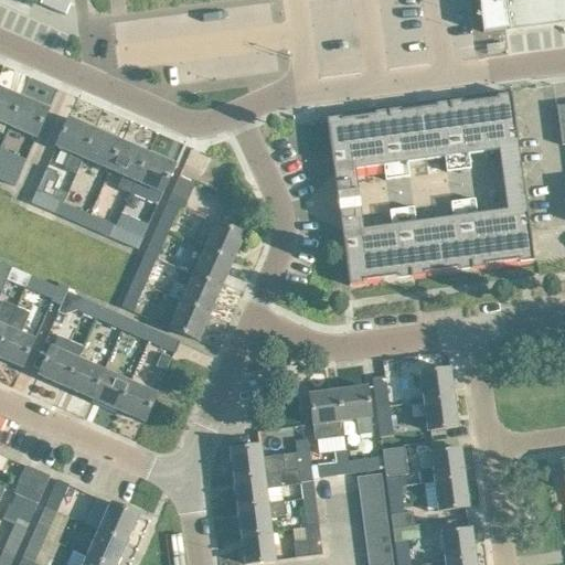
[(59,0),(41,0),(40,4),(46,8),(65,16),(67,10),(70,4),(59,0)]
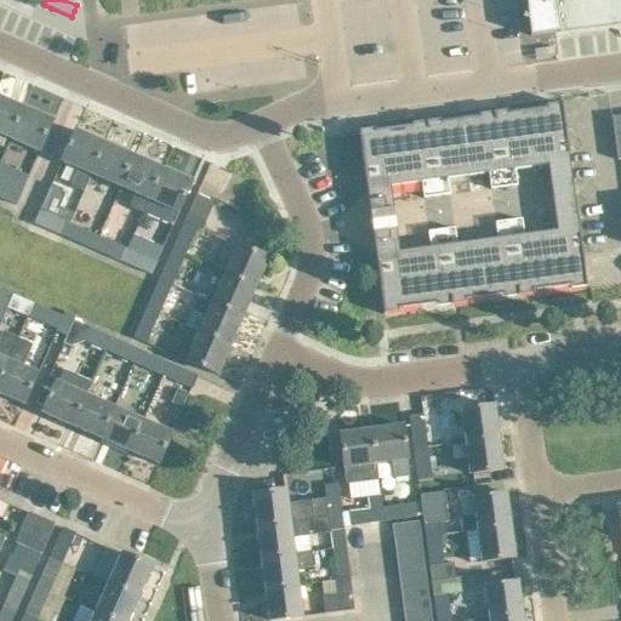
[(620,0),(525,0),(530,34),(620,22),(620,0)]
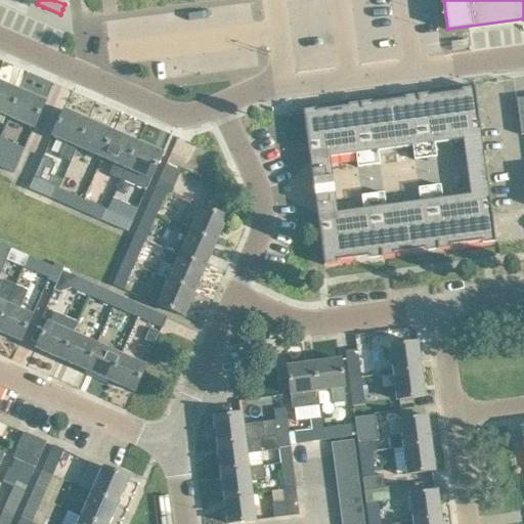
[(0,123),(3,125),(6,117),(9,119),(20,92),(0,82),(0,123)]
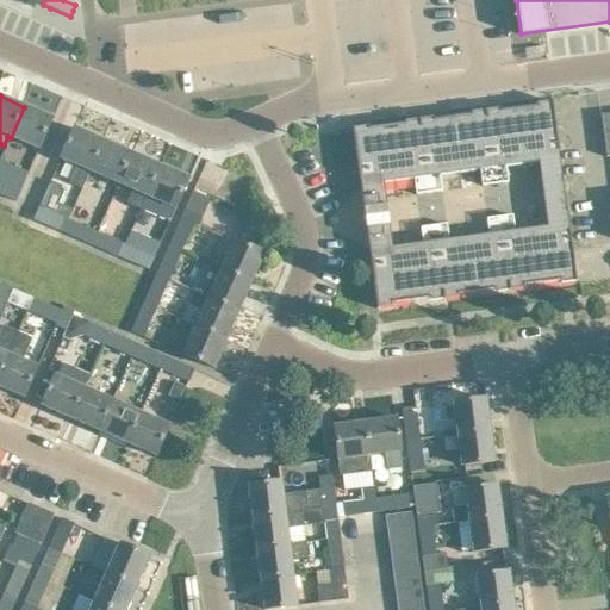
[(537,107),(518,110),(526,157),(545,154),(549,190),(556,188),(558,193),(564,192),(552,103),(551,103),(552,110),(539,112),(537,107)]
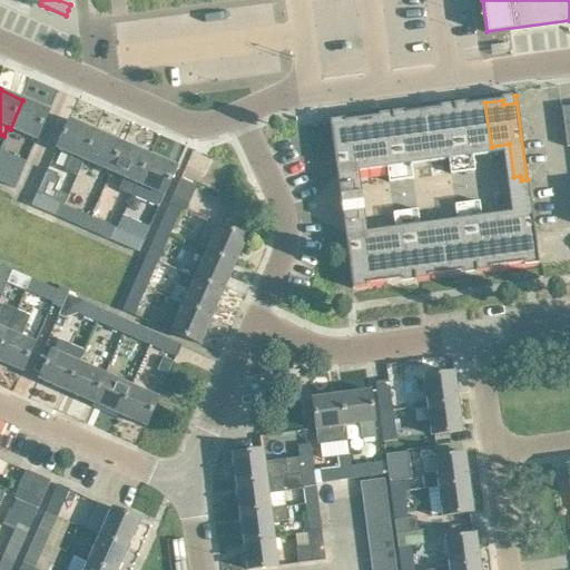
[(22,100),(10,129),(37,140),(40,131),(49,111),(22,100)]
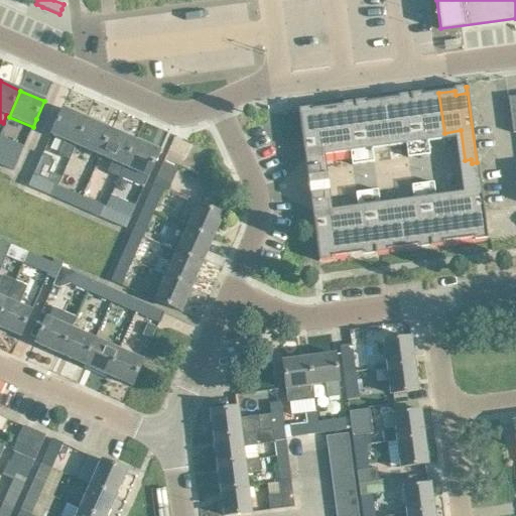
[(411,94),(410,94),(419,156),(429,155),(427,135),(444,133),(438,93),(422,95),(423,99),(412,101),(411,94)]
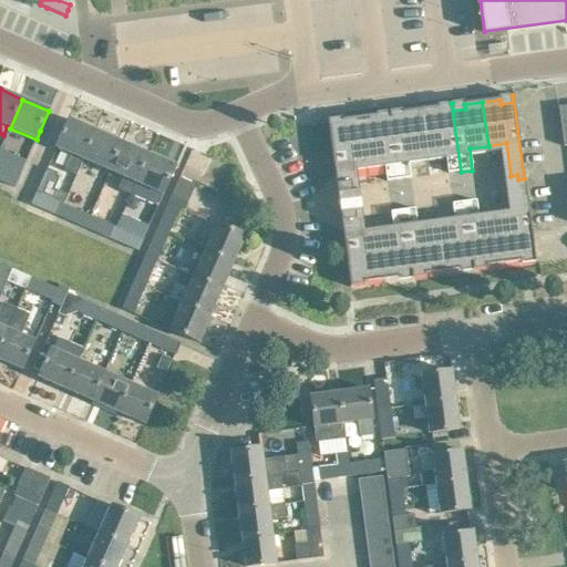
[(445,152),(449,174),(461,172),(451,103),(451,111),(439,112),(439,107),(421,110),(426,154),(445,152)]
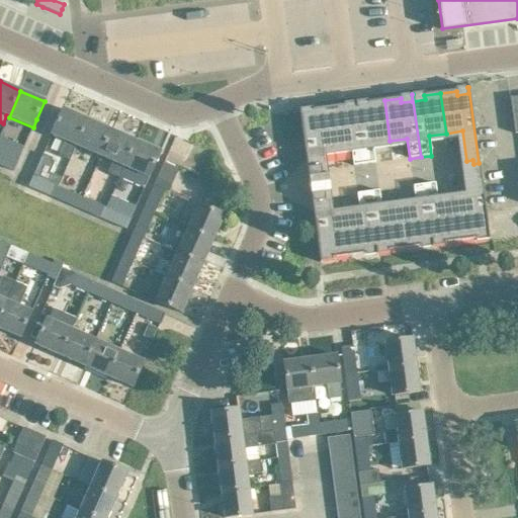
[(356,102),(364,165),(375,163),(372,143),(390,141),(384,100),(368,103),(368,107),(357,108),(356,102)]
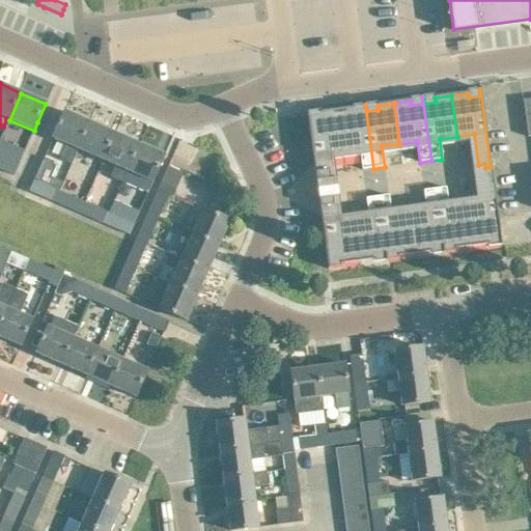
[(354,109),(337,111),(342,152),(360,149),(362,170),(373,169),(365,105),(364,105),(365,111),(354,113),(354,109)]
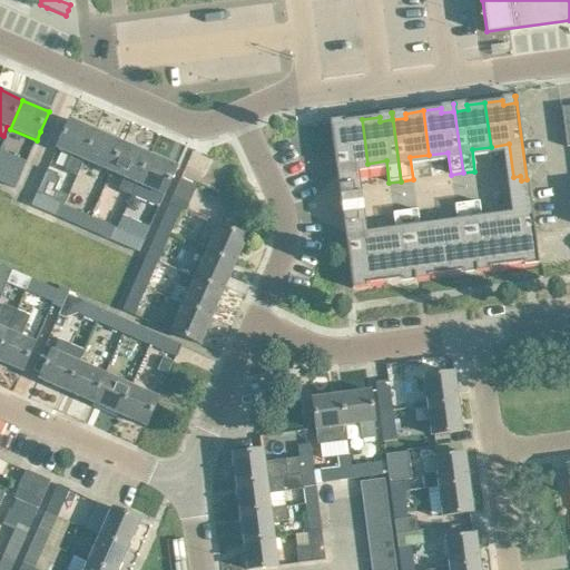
[(350,176),(349,166),(367,164),(362,119),(344,121),(344,126),(332,128),(331,120),(330,120),(340,196),(354,194),(352,176),(350,176)]
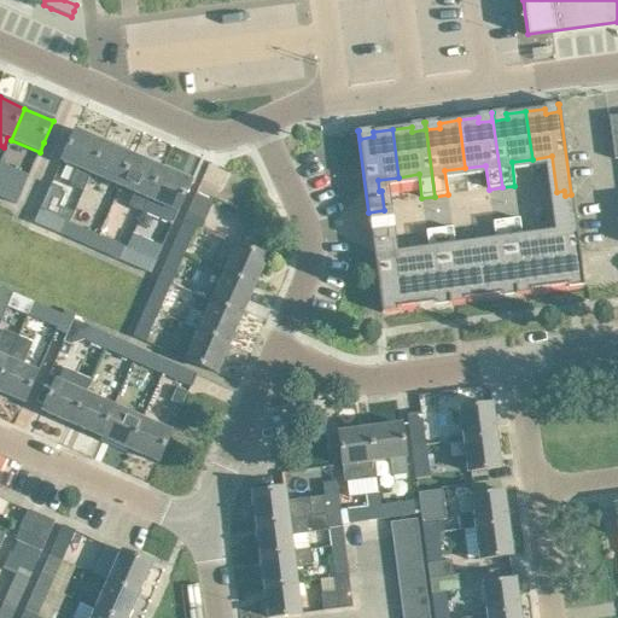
[(91,175),(93,176),(106,144),(75,130),(62,162),(77,169),(70,185),(83,191),(91,175)]
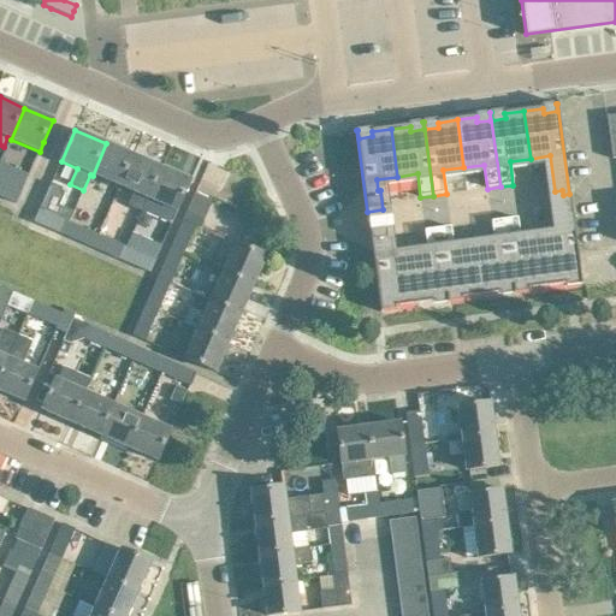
[(93,176),(122,189),(136,157),(106,143),(93,176)]
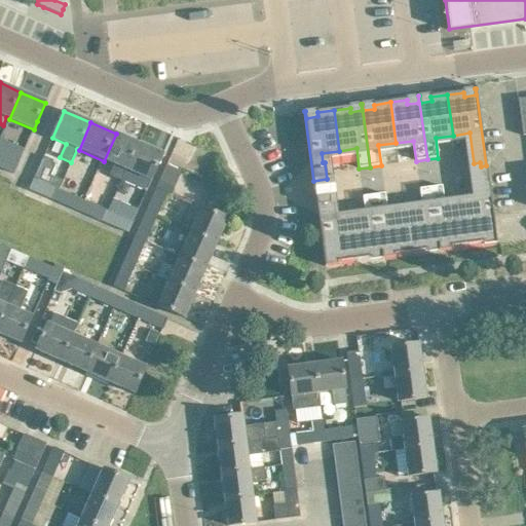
[(116,134),(104,161),(114,165),(110,176),(123,181),(140,144),(116,134)]
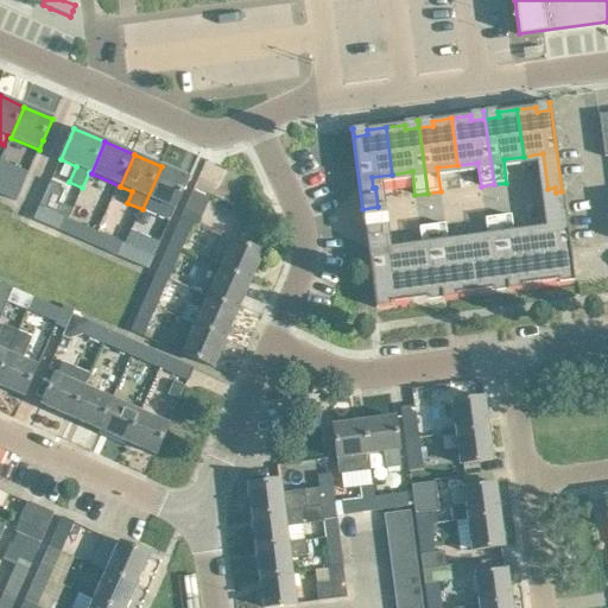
[(0,160),(0,194),(17,202),(29,173),(0,160)]
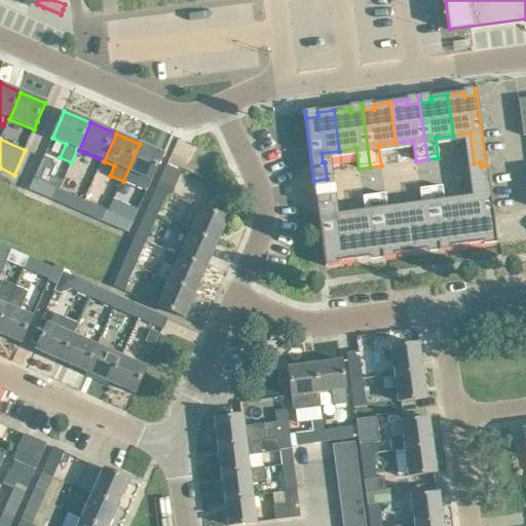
[(163,154),(140,144),(123,181),(147,192),(163,154)]
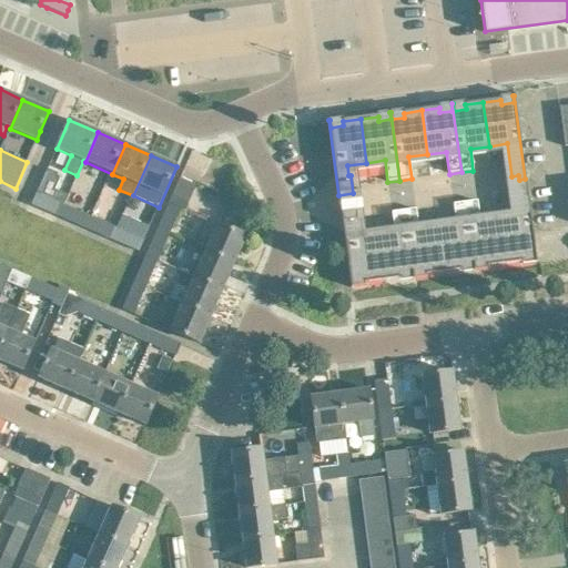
[(61,217),(66,205),(64,204),(69,195),(56,190),(60,181),(56,172),(48,169),(31,204),(61,217)]
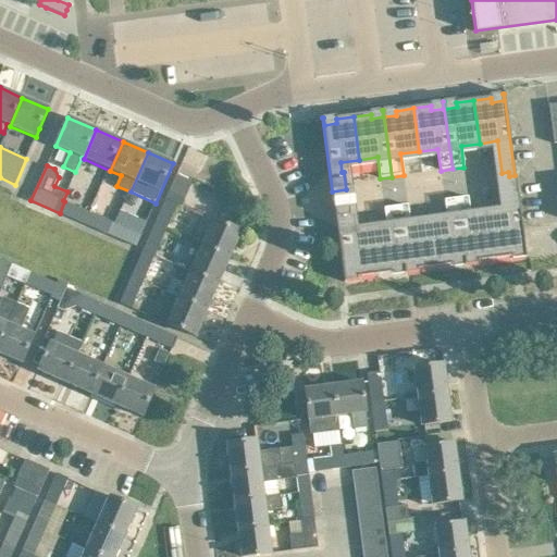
[(97,195),(108,174),(91,165),(81,187),(97,195)]
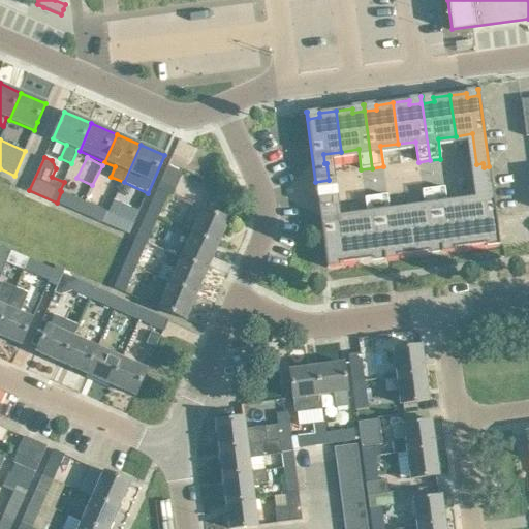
[(181,172),(167,166),(159,185),(157,189),(168,194),(173,195),(183,173),(181,172)]
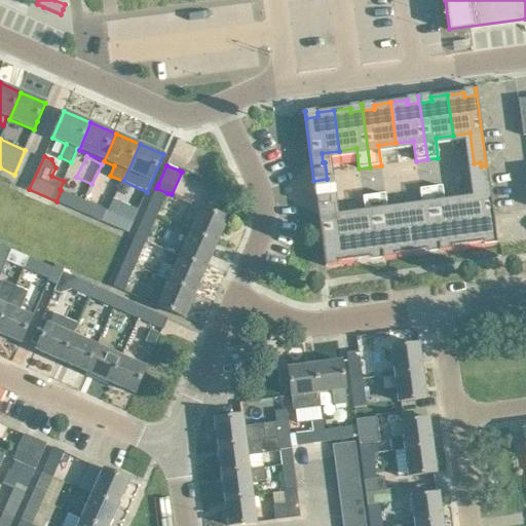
[(497,243),(486,165),(481,166),(481,171),(475,172),(479,202),(462,204),(467,246),(484,242),(484,238),(495,237),(495,243),(497,243)]
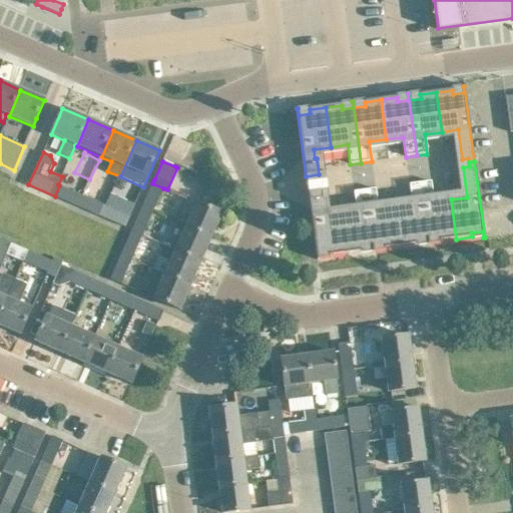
[(440,241),(456,239),(451,199),(434,201),(431,181),(420,183),(429,245),(428,238),(439,237),(440,241)]
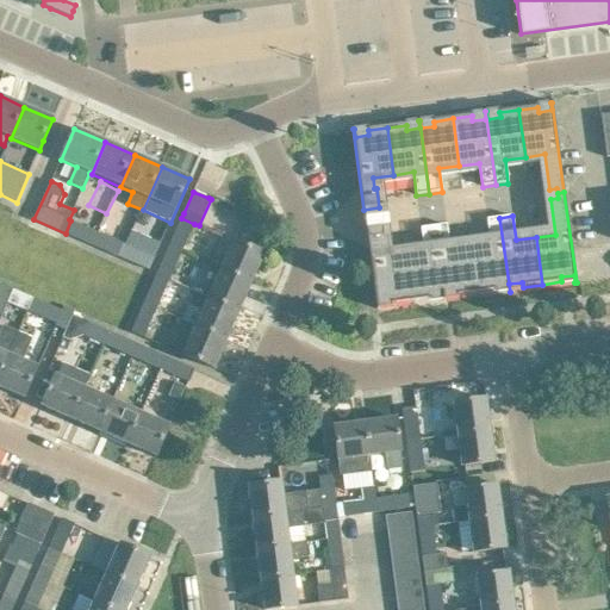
[(194,224),(181,218),(169,247),(181,253),(194,224)]
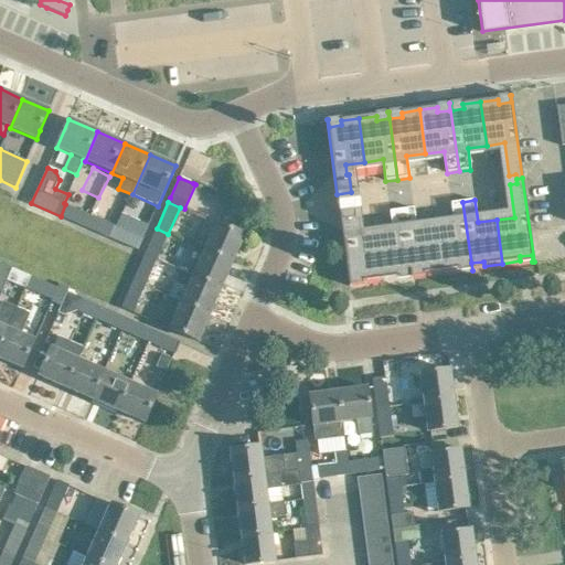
[(454,225),(435,227),(441,272),(459,269),(458,265),(470,263),(471,270),(472,270),(462,202),(450,203),(454,225)]
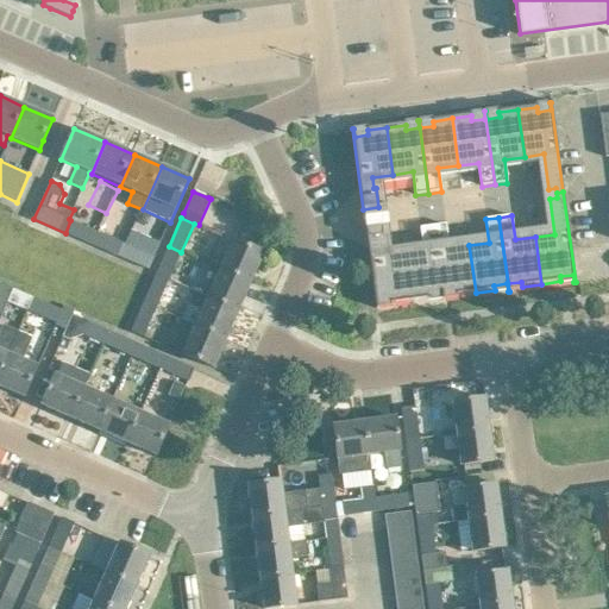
[(70,220),(66,233),(94,246),(100,233),(70,220)]
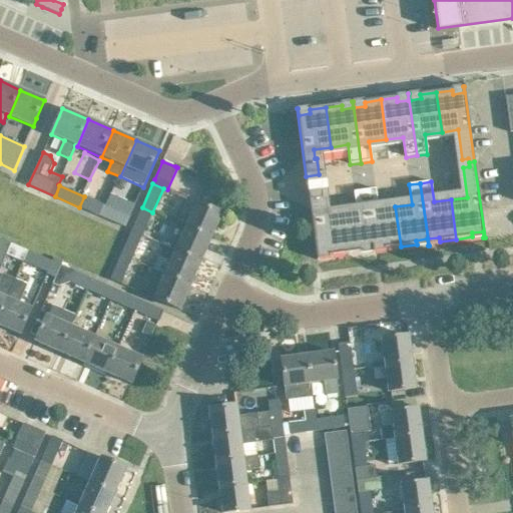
[(385,248),(401,246),(395,206),(379,209),(376,189),(365,190),(373,252),(374,252),(373,246),(384,244),(385,248)]
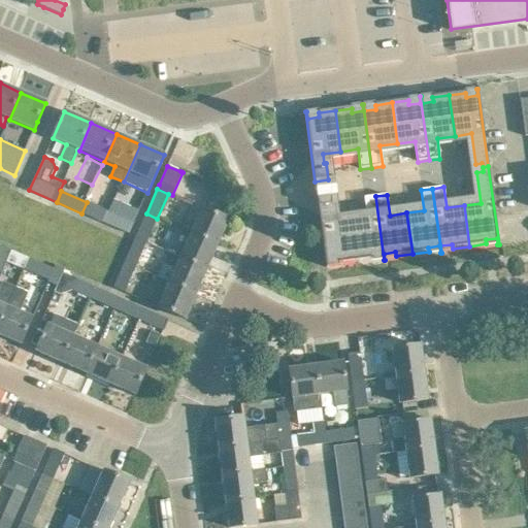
[(338,264),(355,262),(350,221),(332,223),(331,213),(332,213),(330,196),(317,198),(326,268),(328,267),(327,261),(338,260),(338,264)]
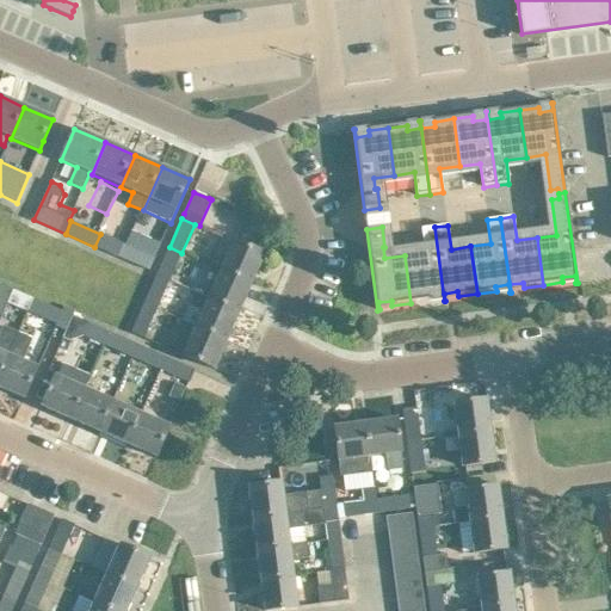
[(425,253),(405,255),(411,303),(430,300),(430,295),(443,294),(444,301),(434,227),(421,229),(425,253)]
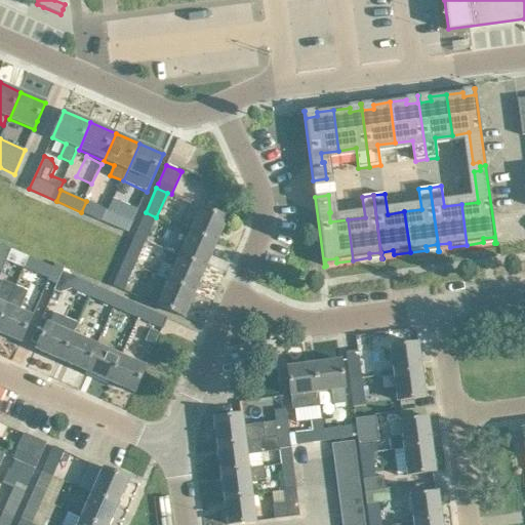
[(108,210),(86,201),(81,212),(105,223),(115,198),(113,198),(108,210)]
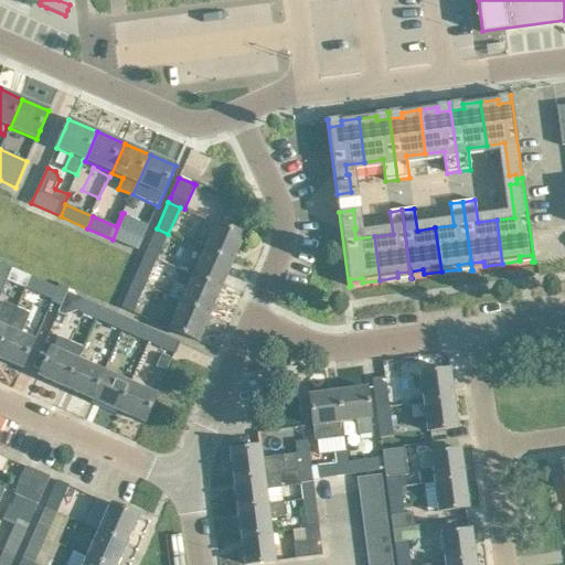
[(124,213),(113,240),(139,251),(150,225),(124,213)]
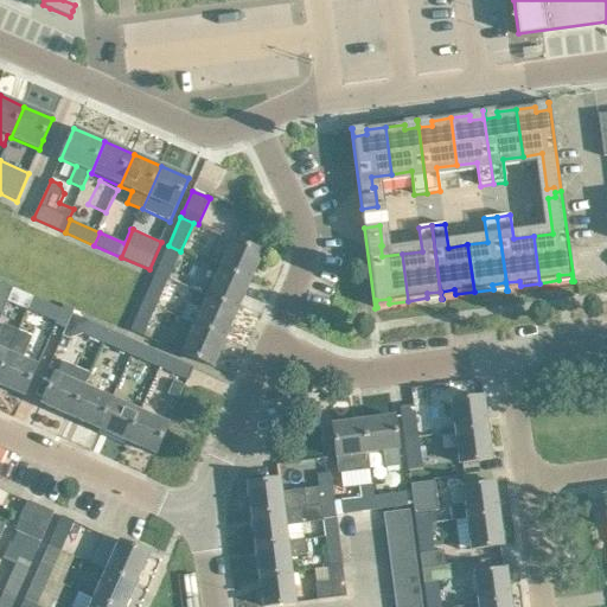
[(219,268),(250,282),(263,253),(232,240),(219,268)]
